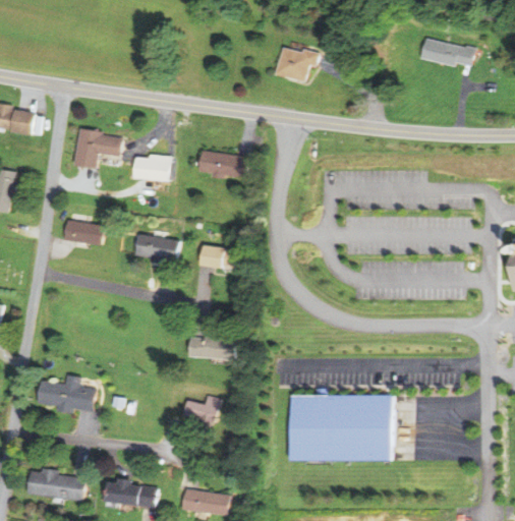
[(422,38),(418,57),(452,65),(453,61),(469,65),(473,50),(422,38)]
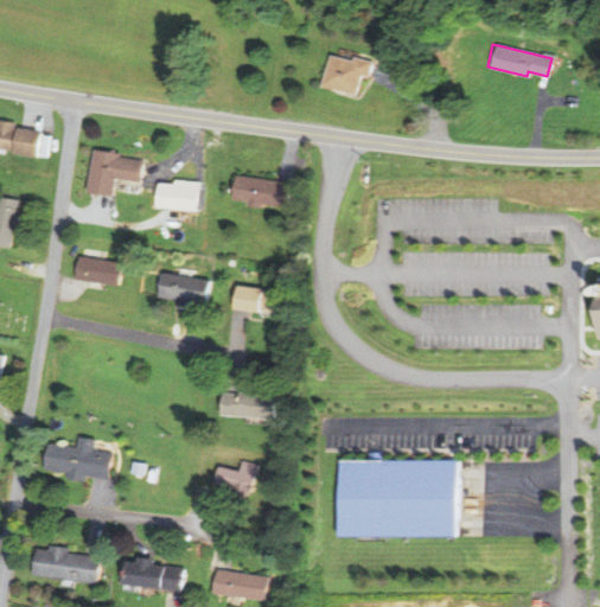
[(327,56),(319,84),(353,95),(359,75),(364,77),(369,63),(351,57),(350,62),(327,56)]
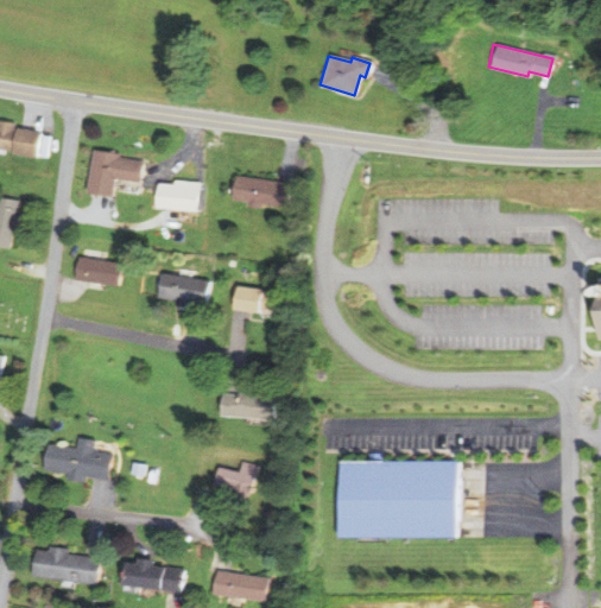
[(0,149),(12,151),(12,152),(35,156),(38,132),(10,127),(11,124),(0,121),(0,149)]
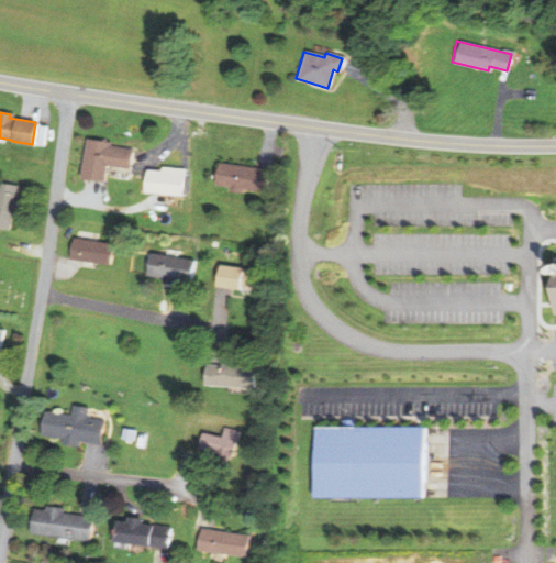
[(85,140),(80,177),(102,180),(104,165),(128,167),(130,150),(107,146),(107,142),(85,140)]
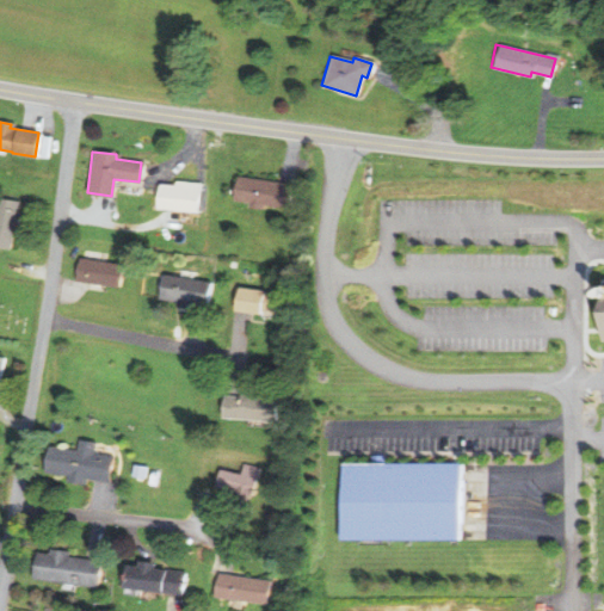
[(238,177),(234,199),(289,208),(293,185),(238,177)]
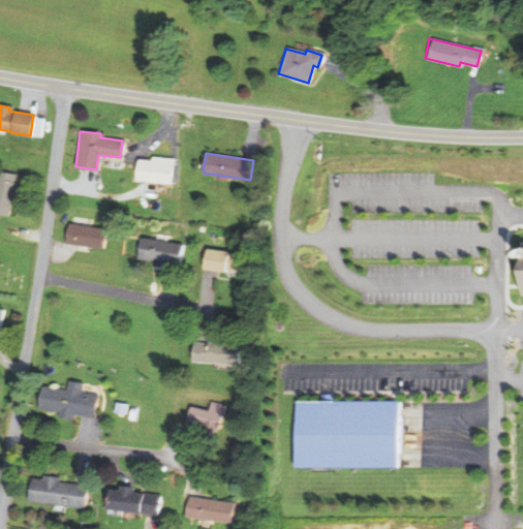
[(136,159),(134,180),(172,183),(173,163),(136,159)]
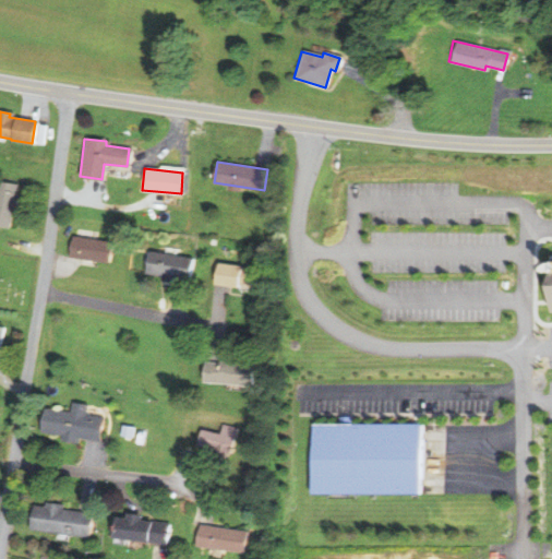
[(0,225),(8,227),(14,183),(0,182),(0,225)]
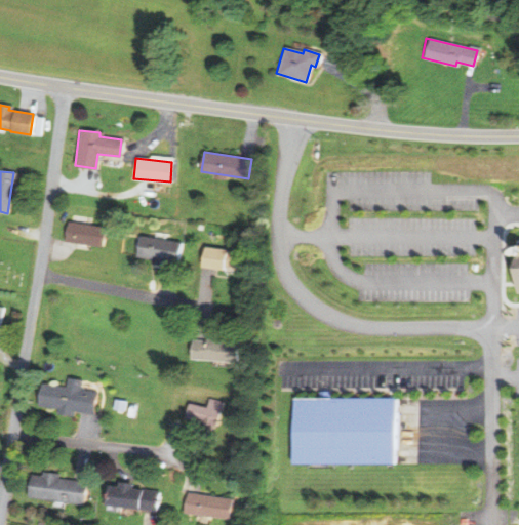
[(66,221),(64,240),(100,246),(103,228),(66,221)]
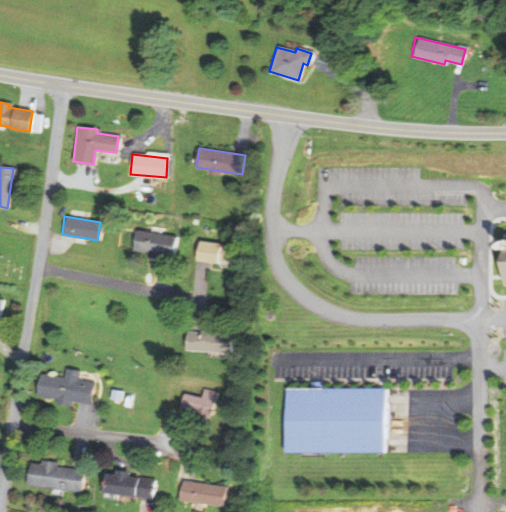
[(136,231),(133,249),(171,256),(174,237),(136,231)]
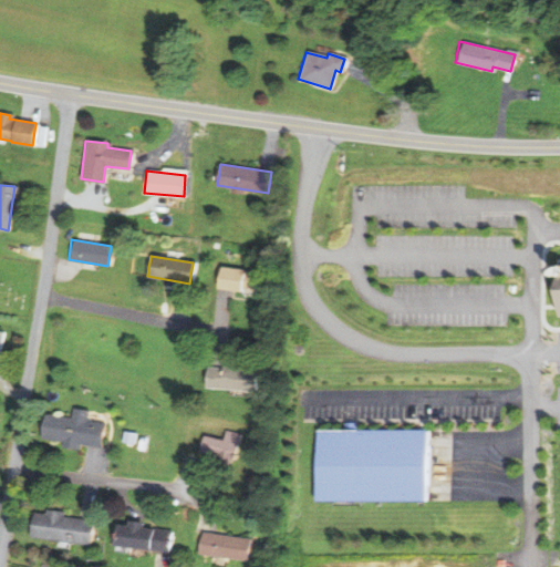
[(559,260),(556,260),(556,270),(549,270),(549,303),(559,303),(559,260)]
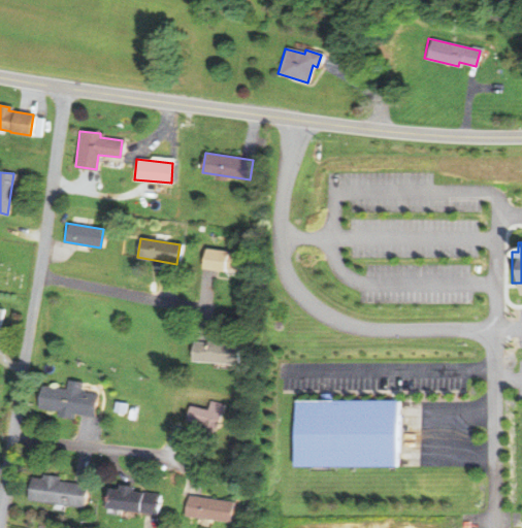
[(206,249),(203,267),(226,270),(226,269),(243,271),(246,255),(206,249)]
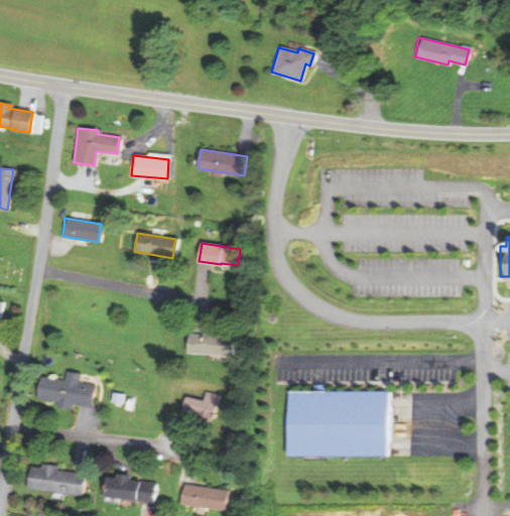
[(187,335),(186,353),(231,356),(233,335),(202,333),(202,336),(187,335)]
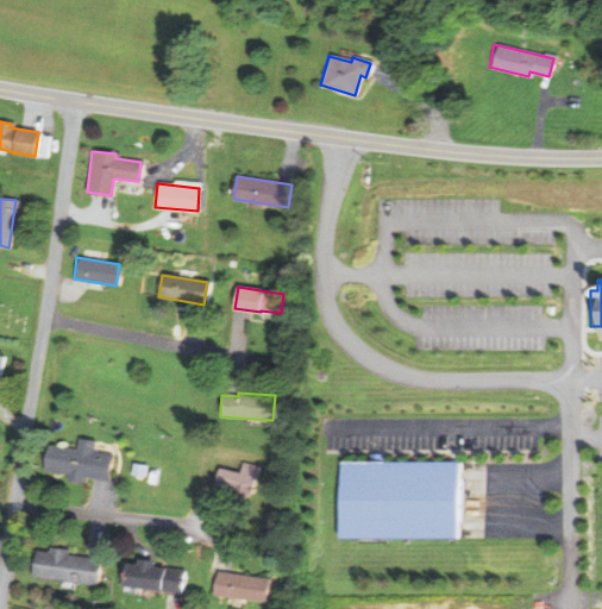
[(46,445),(42,470),(66,473),(64,478),(82,482),(82,476),(105,479),(110,454),(89,451),(92,441),(75,439),(74,449),(46,445)]
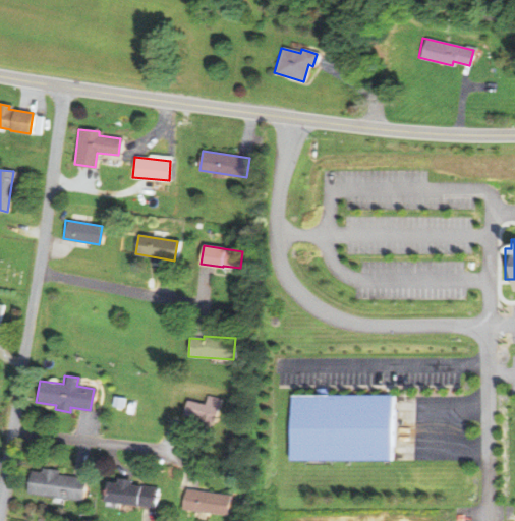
[(185,401),(182,414),(201,418),(199,424),(210,426),(211,420),(214,420),(219,398),(205,395),(203,405),(185,401)]
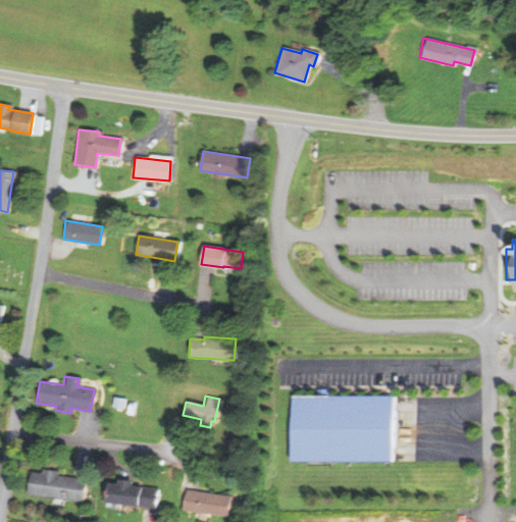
[(111,397),(109,406),(119,408),(121,399),(111,397)]
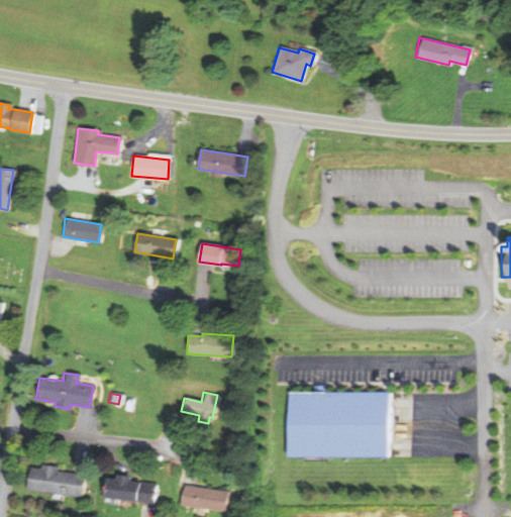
[(287,393),(287,456),(385,455),(385,393),(287,393)]
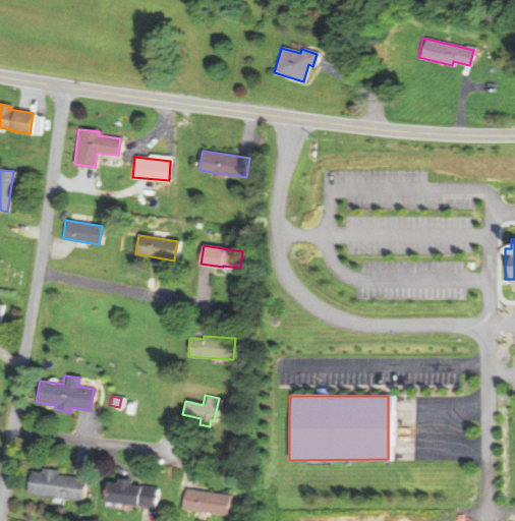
[(31,471),(27,493),(80,500),(83,478),(56,475),(57,470),(42,469),(41,472),(31,471)]
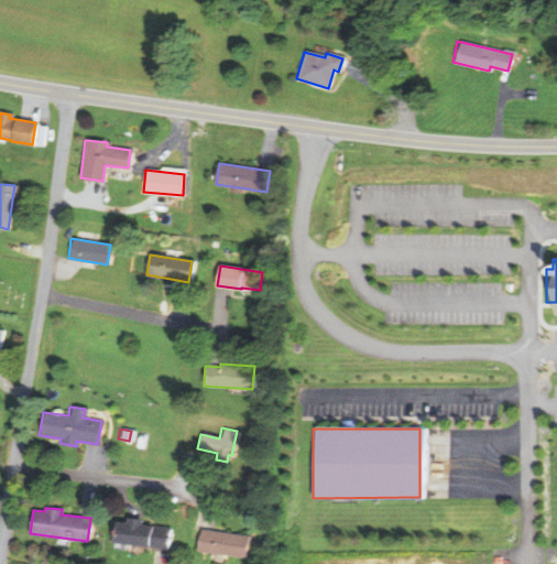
[(118,522),(115,542),(167,549),(170,529),(118,522)]
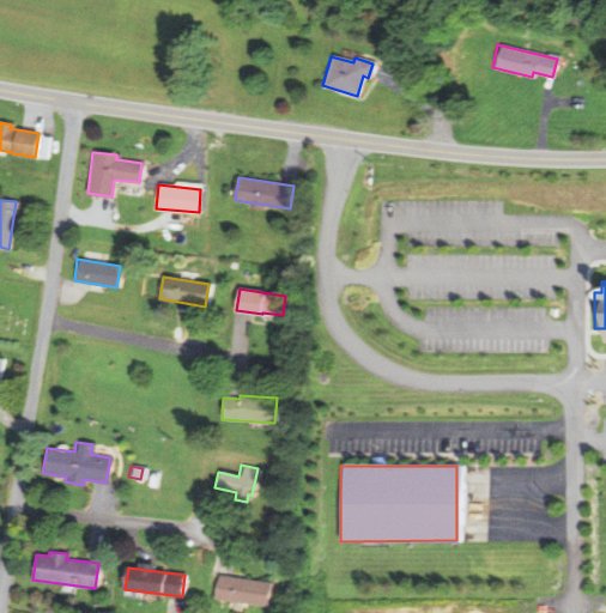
[(217,576),(214,598),(270,606),(272,583),(217,576)]
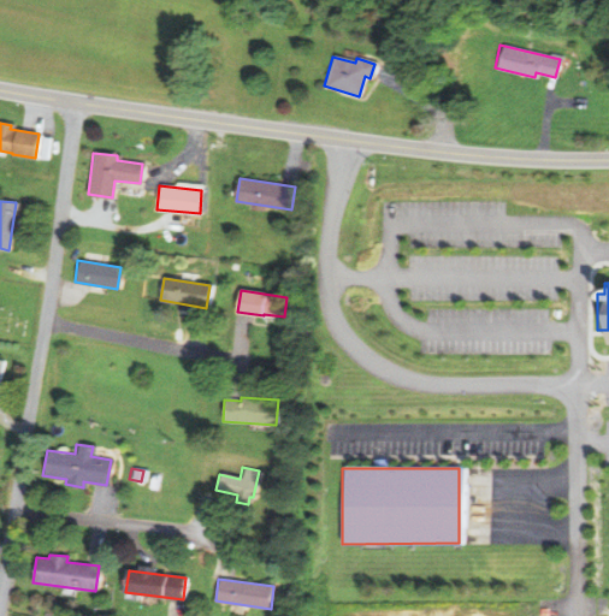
All buildings are outlined.
